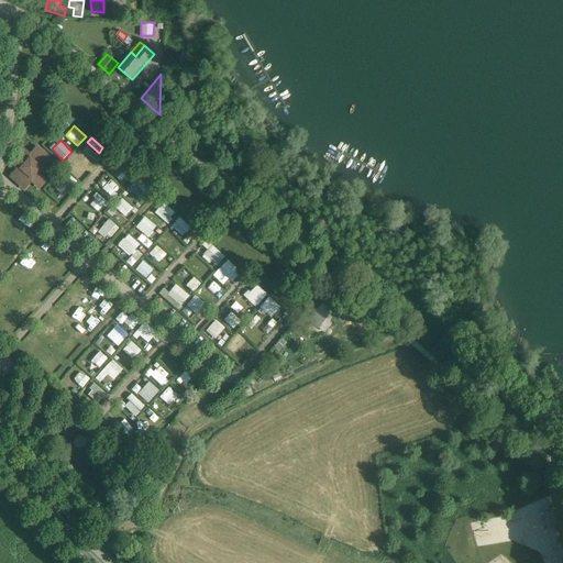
[(37,150),(31,157),(23,151),(12,162),(20,168),(13,176),(25,187),(32,179),(39,186),(50,174),(42,167),(48,161),(37,150)]
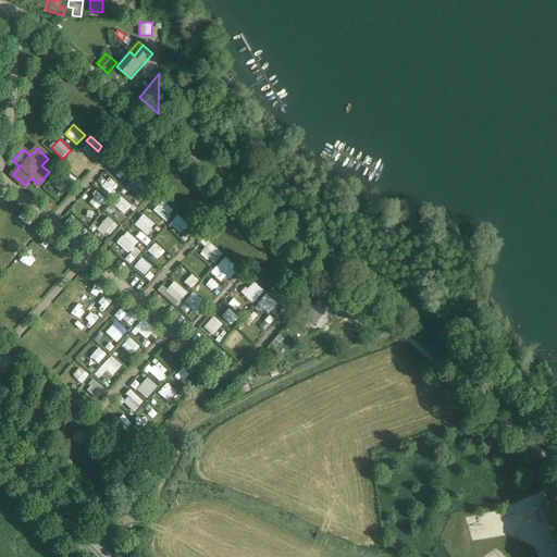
[(78,170),(89,160),(77,148),(67,157),(78,170)]
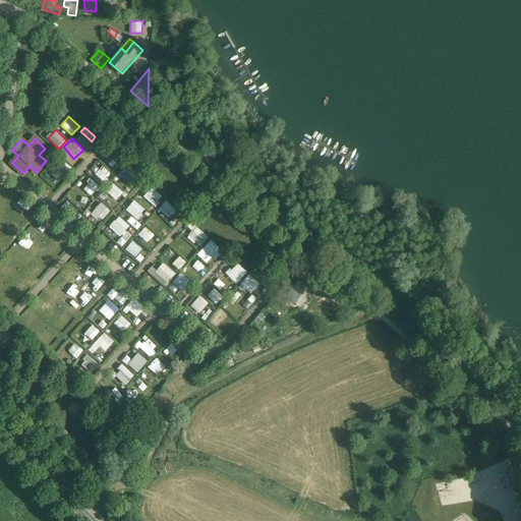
[(111,150),(103,158),(112,168),(120,159),(111,150)]
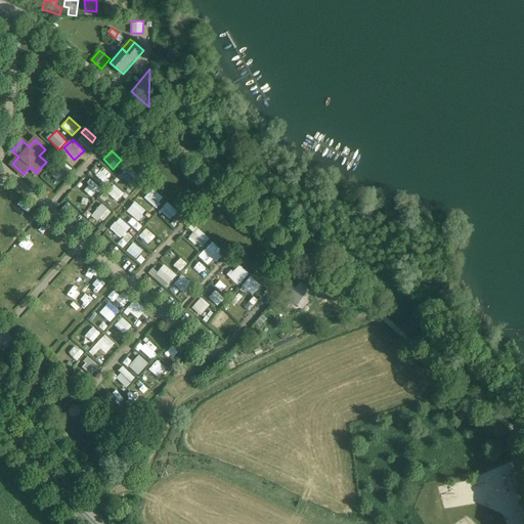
[(64,178),(73,170),(62,161),(55,169),(64,178)]
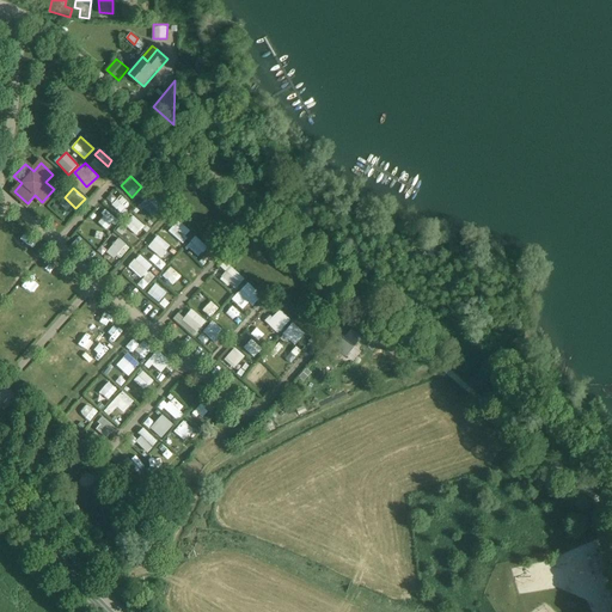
[(120,195),(110,203),(120,213),(129,204),(120,195)]
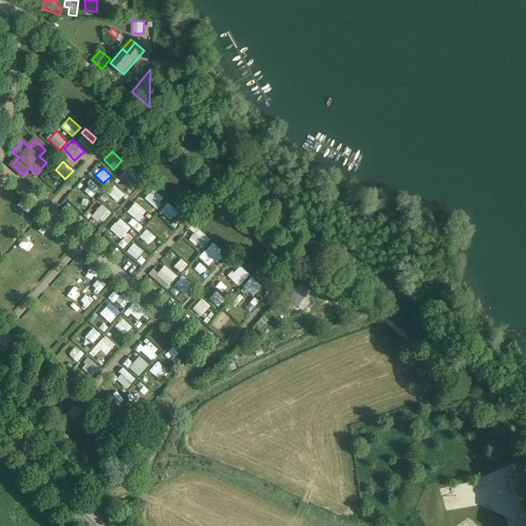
[(119,176),(130,187),(137,181),(125,170),(119,176)]
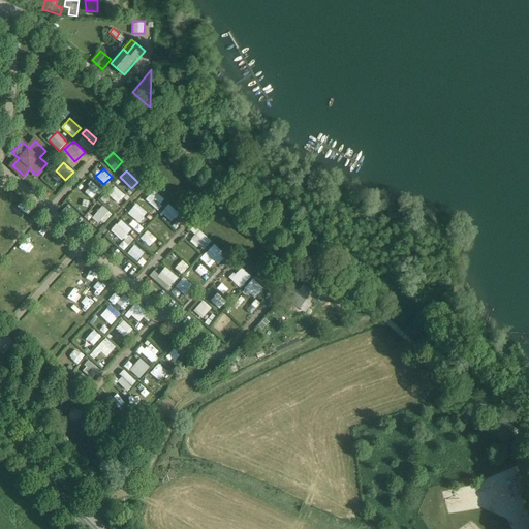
[(95,197),(102,189),(90,178),(86,182),(92,188),(89,192),(95,197)]
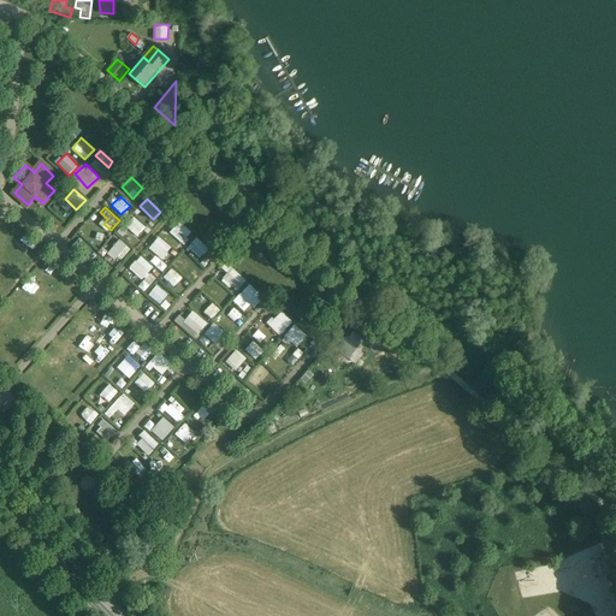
[(125,224),(136,236),(144,227),(135,215),(125,224)]
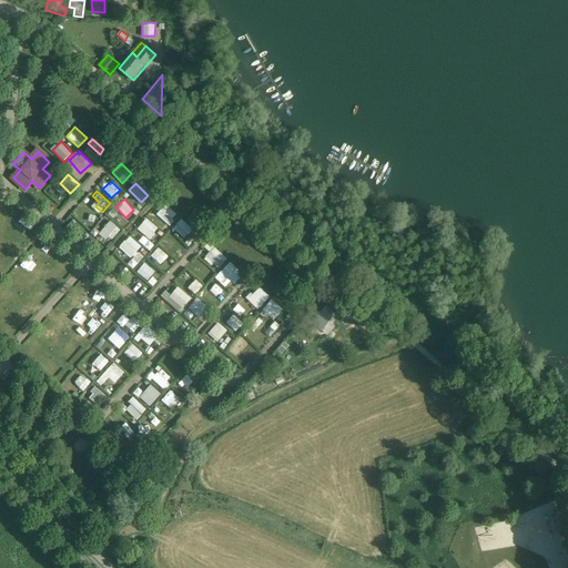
[(165,204),(156,214),(168,224),(176,214),(165,204)]
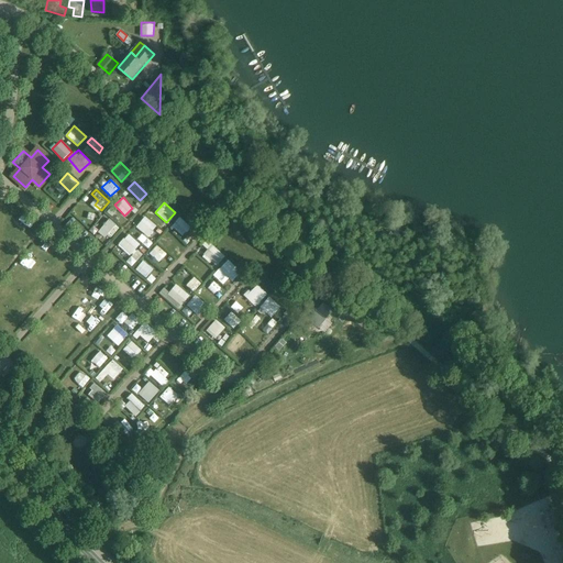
[(88,225),(98,217),(89,208),(79,218),(88,225)]
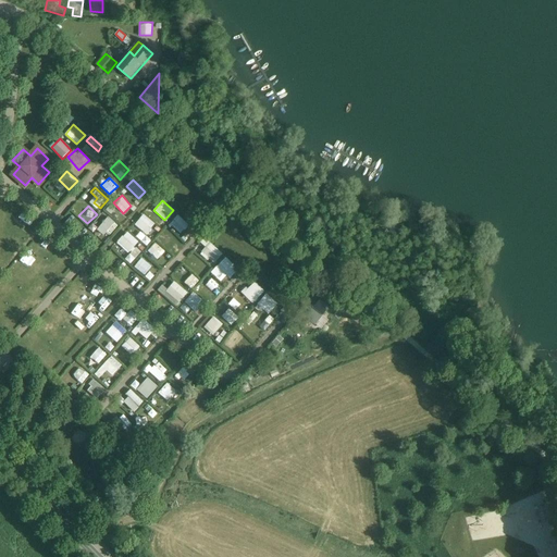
[(14,221),(24,227),(32,219),(22,211),(14,221)]
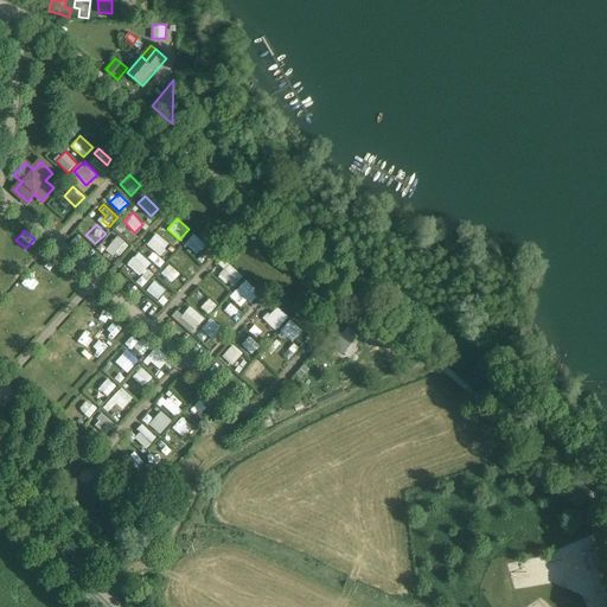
[(157,232),(146,244),(159,255),(170,244),(157,232)]
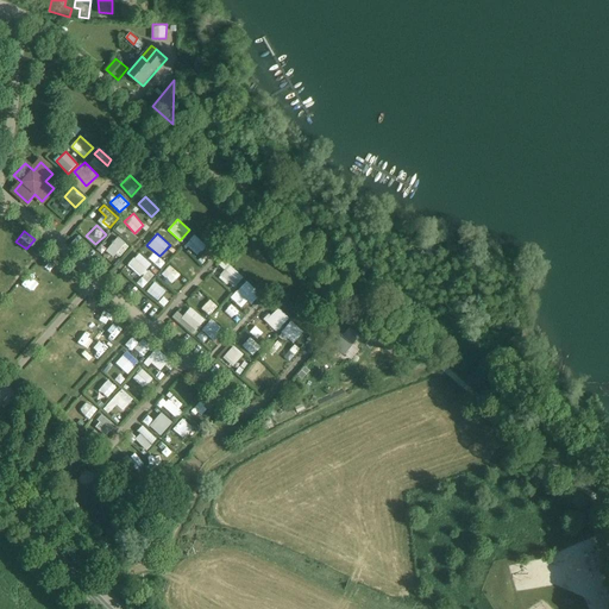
[(186,245),(196,255),(206,245),(196,236),(186,245)]
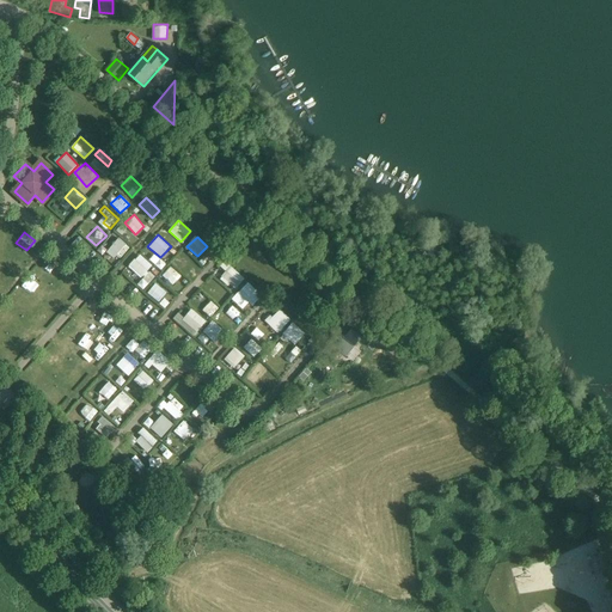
[(120,238),(108,249),(117,259),(129,249),(120,238)]
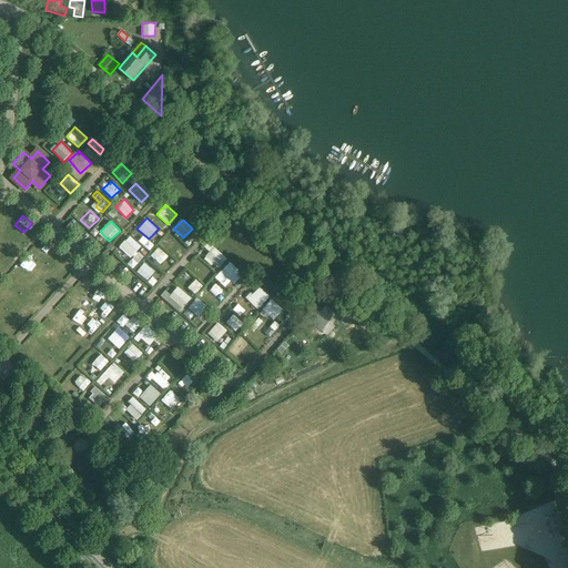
[(137,252),(142,245),(129,235),(120,247),(133,256),(128,264),(133,269),(143,255),(137,252)]
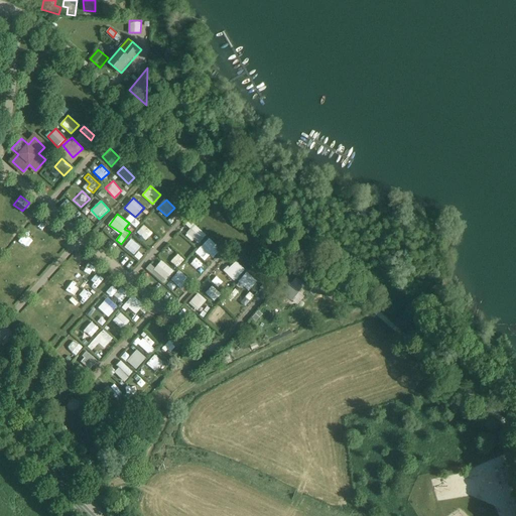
[(131,214),(126,218),(135,228),(139,224),(131,214)]
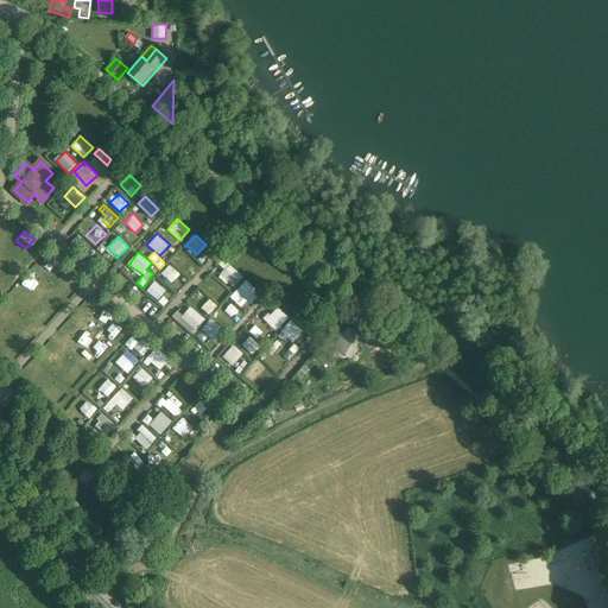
[(159,276),(169,283),(178,271),(169,264),(159,276)]
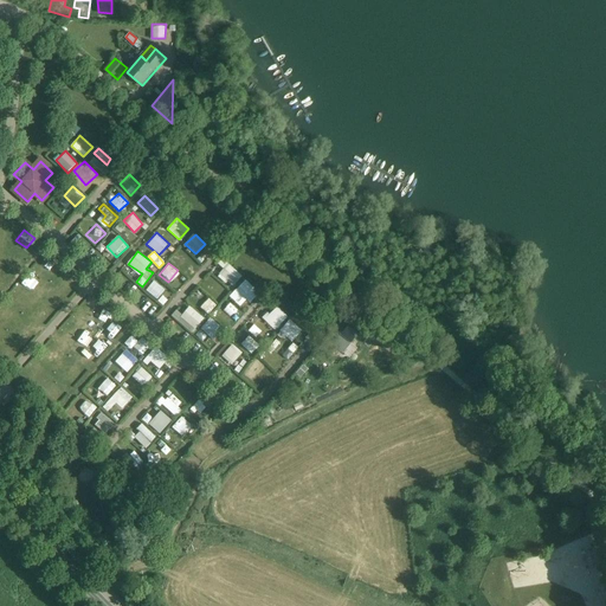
[(246,279),(229,295),(239,305),(247,298),(250,302),(259,292),(246,279)]
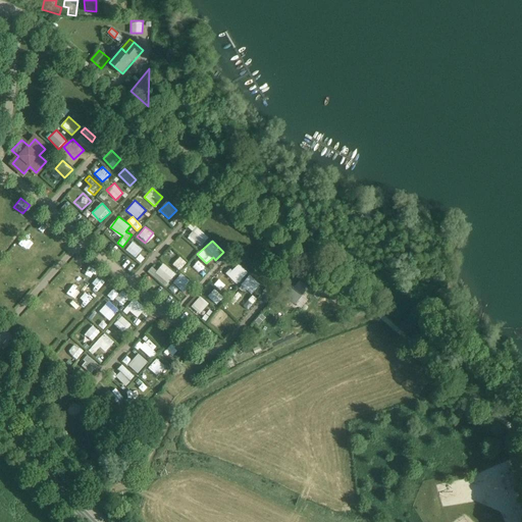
[(136,257),(142,249),(134,242),(126,249),(136,257)]
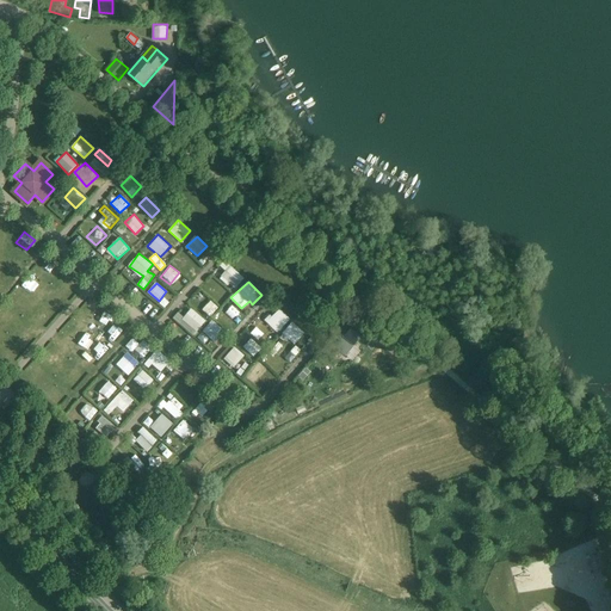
[(218,284),(210,292),(221,302),(228,292),(218,284)]
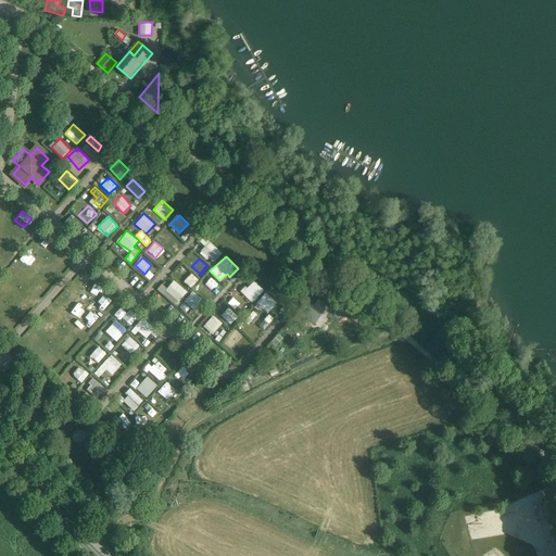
[(189,288),(198,280),(192,274),(184,281),(189,288)]
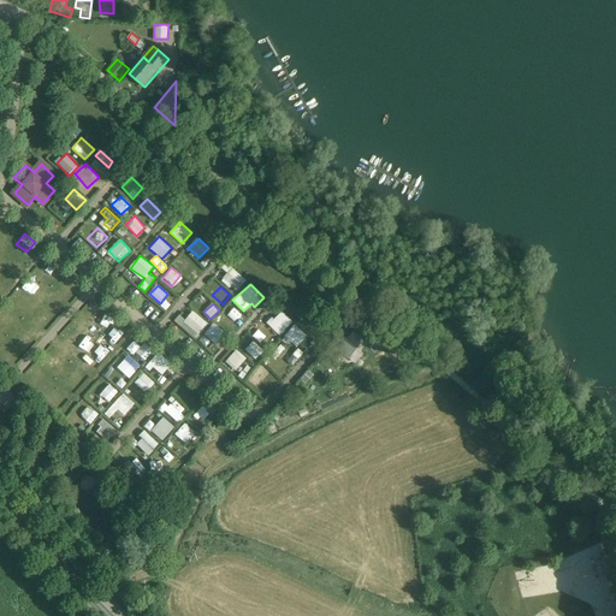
[(232,325),(243,315),(232,304),(223,313),(232,325)]
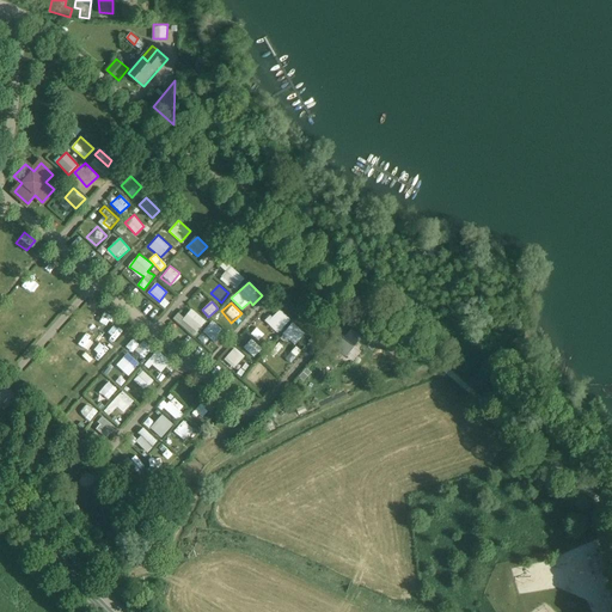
[(194,336),(207,322),(191,307),(183,317),(178,312),(173,318),(194,336)]
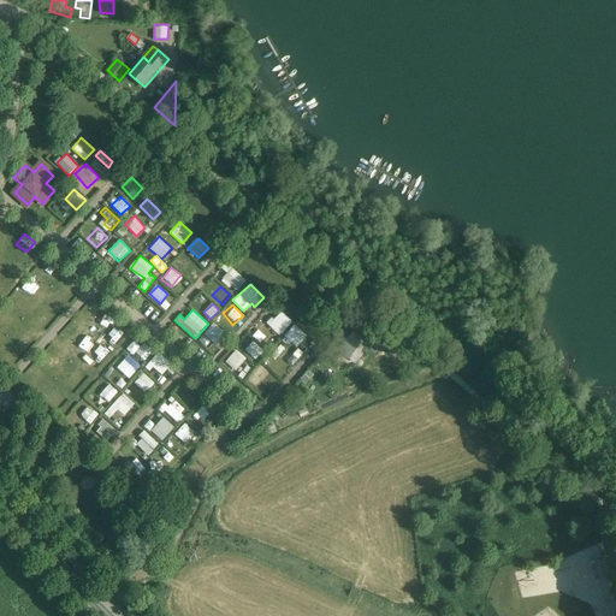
[(279,336),(294,323),(282,309),(267,324),(279,336)]
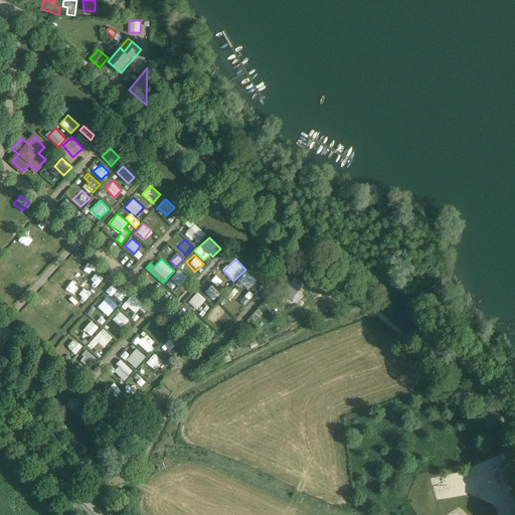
[(180,288),(189,280),(179,270),(171,278),(180,288)]
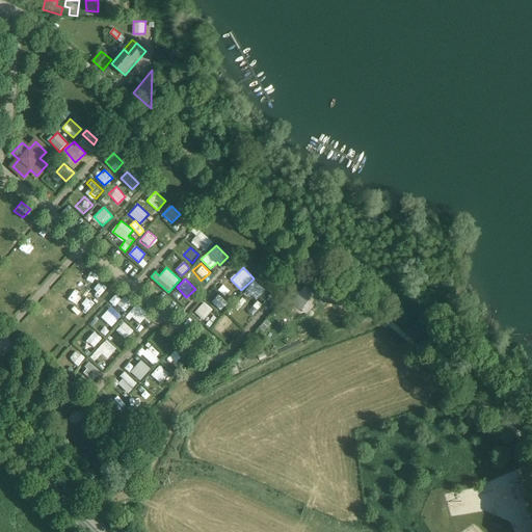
[(245,289),(257,299),(265,289),(255,280),(245,289)]
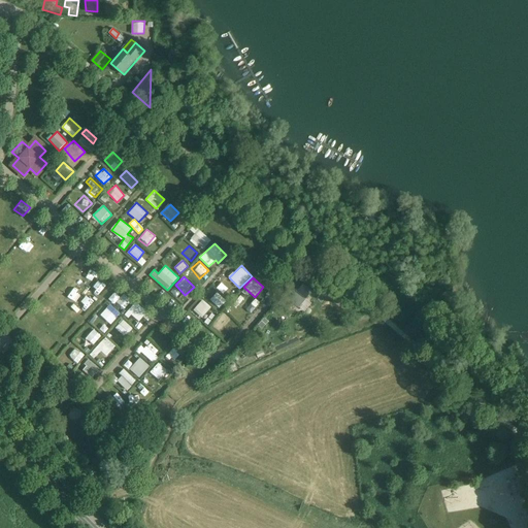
[(310,277),(299,292),(301,293),(293,302),(299,307),(306,299),(319,285),(310,277)]
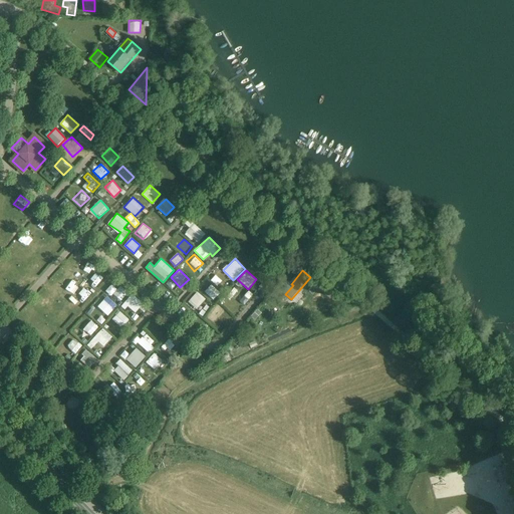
[(217,285),(222,280),(215,275),(211,280),(217,285)]
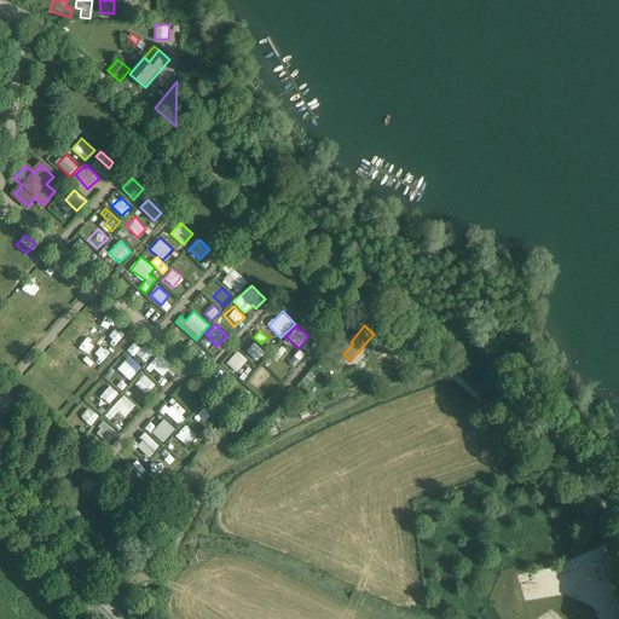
[(207,336),(200,340),(204,347),(212,343),(207,336)]
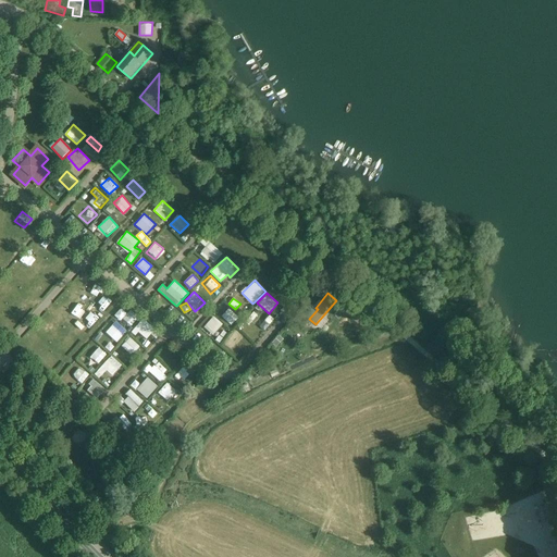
[(120,314),(128,322),(136,313),(127,306),(120,314)]
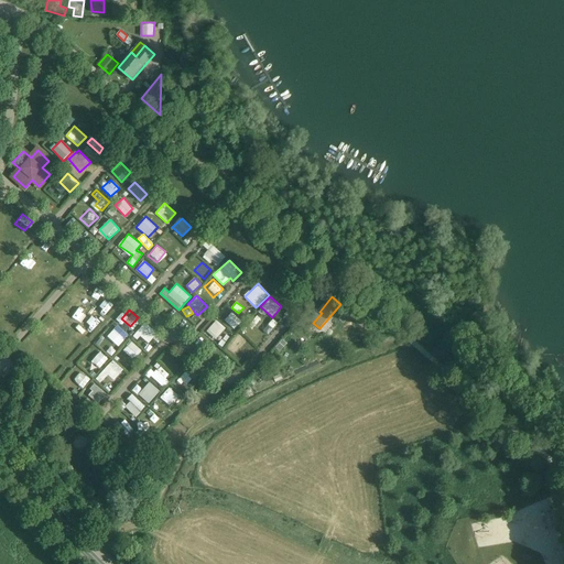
[(229,312),(224,322),(236,328),(241,318),(229,312)]
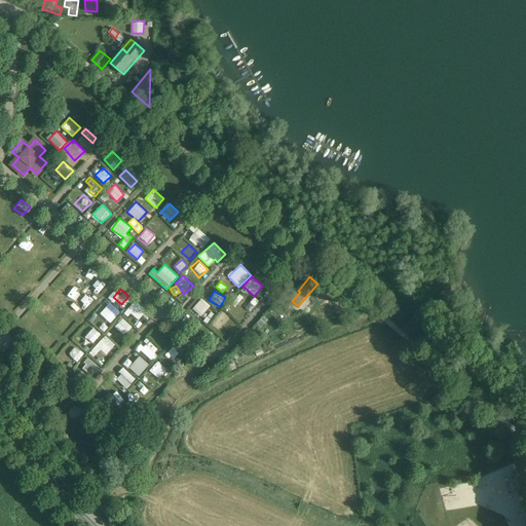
[(245,308),(250,312),(259,301),(254,297),(245,308)]
